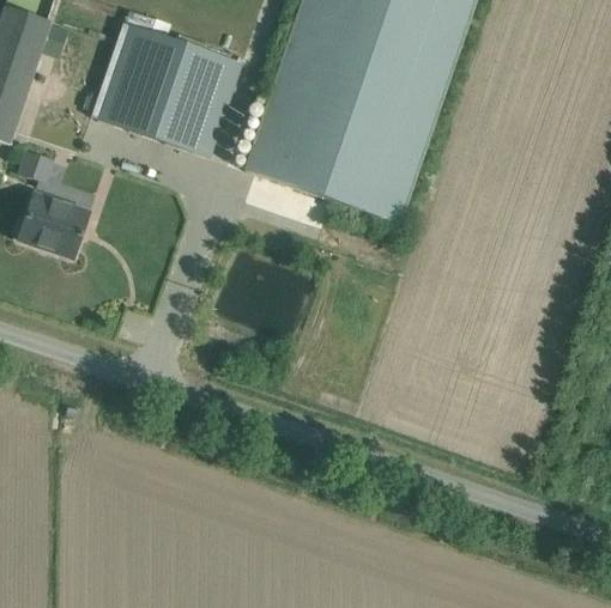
[(304,0),(247,169),(399,222),(475,0),(304,0)]
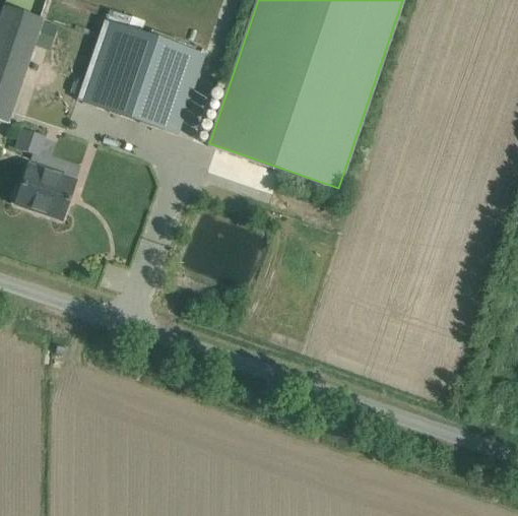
[(0,60),(25,69),(44,16),(41,15),(5,3),(0,17),(0,60)]
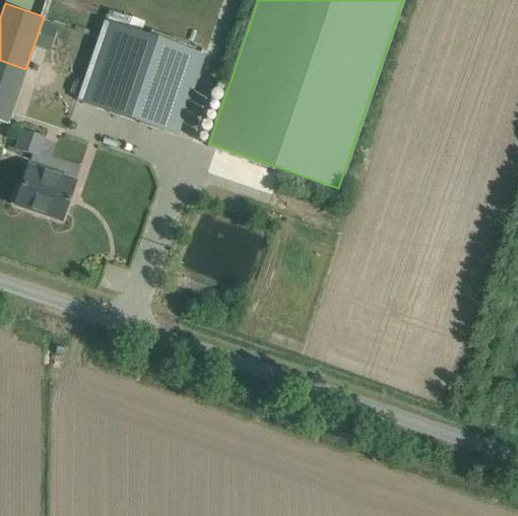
[(105,18),(77,98),(83,100),(83,101),(178,133),(206,53),(105,18)]
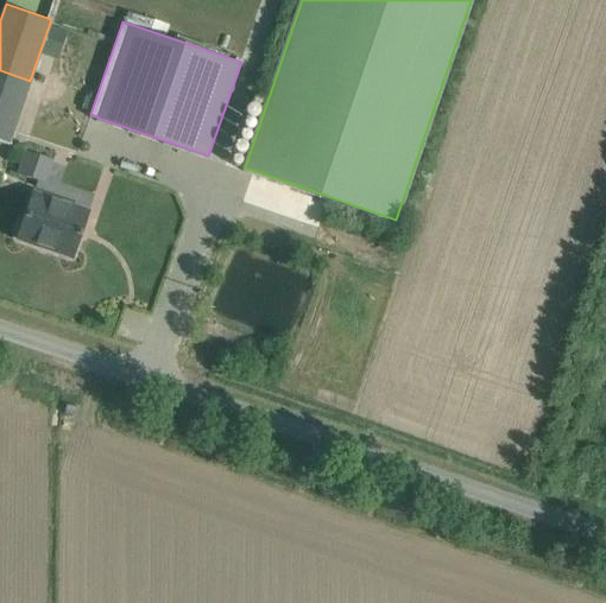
[(0,70),(0,138),(10,141),(30,81),(0,70)]
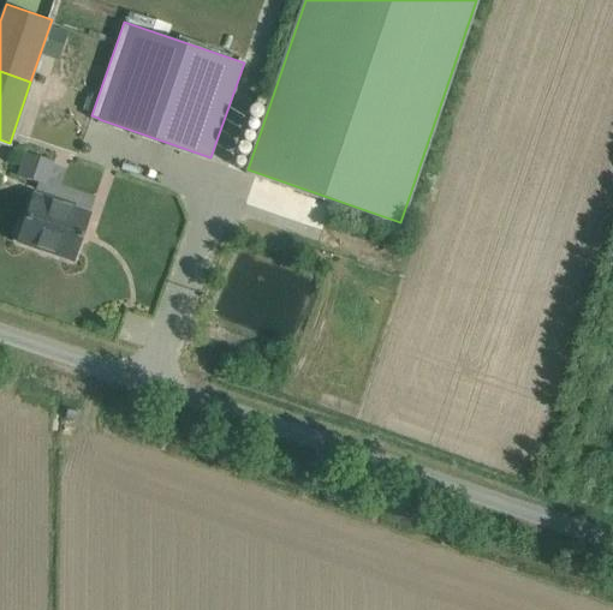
[(25,151),(18,175),(39,184),(47,160),(25,151)]
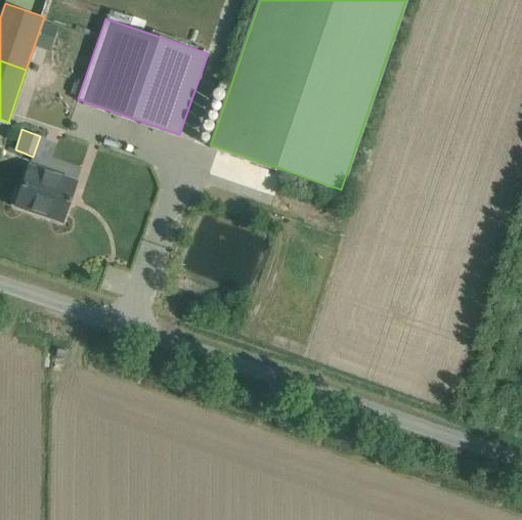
[(77,180),(30,165),(23,184),(18,186),(15,196),(17,199),(16,203),(63,219),(77,180)]
